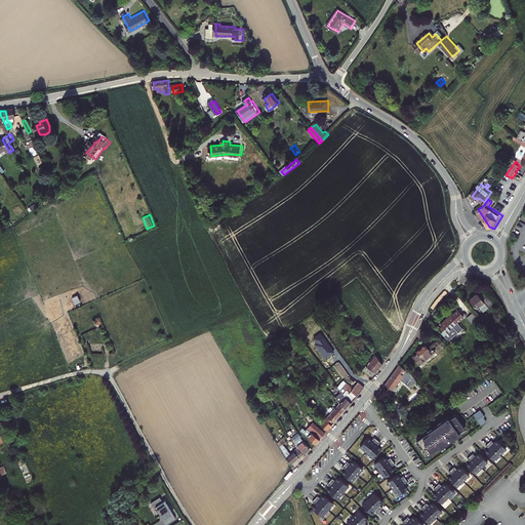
[(484,293),(480,296),(477,293),(470,299),(476,308),(478,306),(483,312),(493,303),(484,293)]
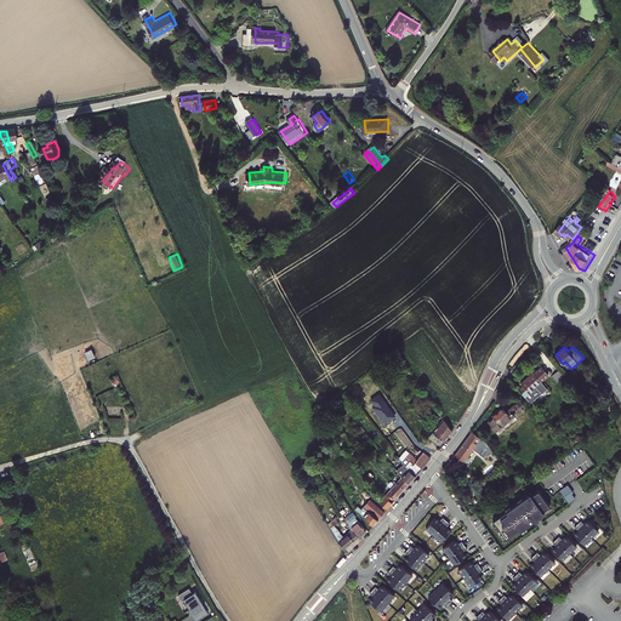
[(86,351),(90,359),(97,355),(93,348),(86,351)]
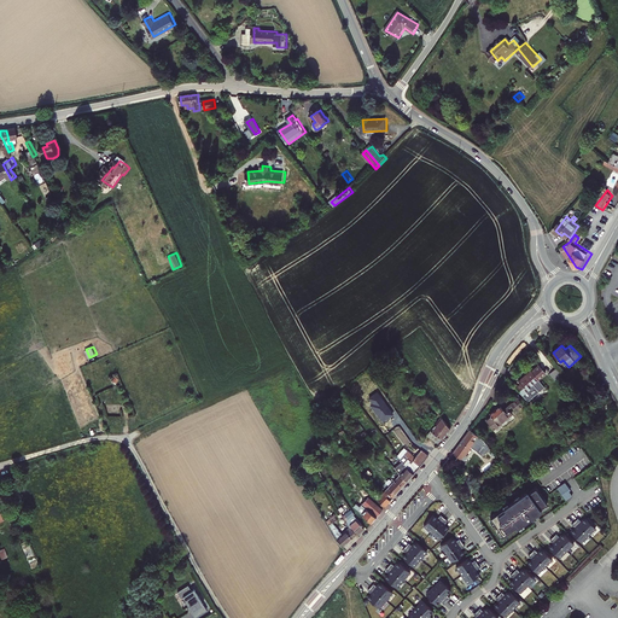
[(520,384),(516,388),(528,401),(538,391),(537,390),(542,385),(537,380),(544,373),(537,365),(518,382),(520,384)]
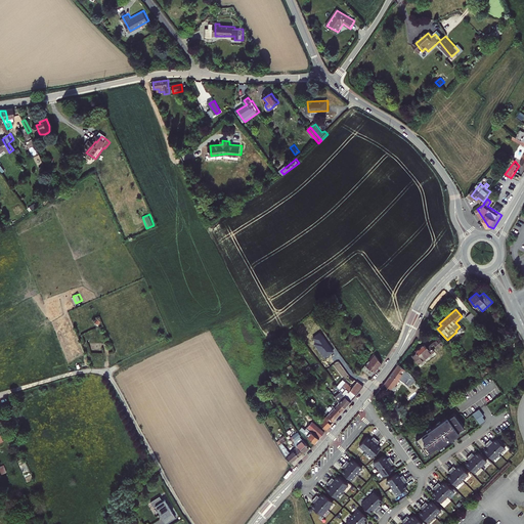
[(471,320),(475,316),(472,312),(467,316),(471,320)]
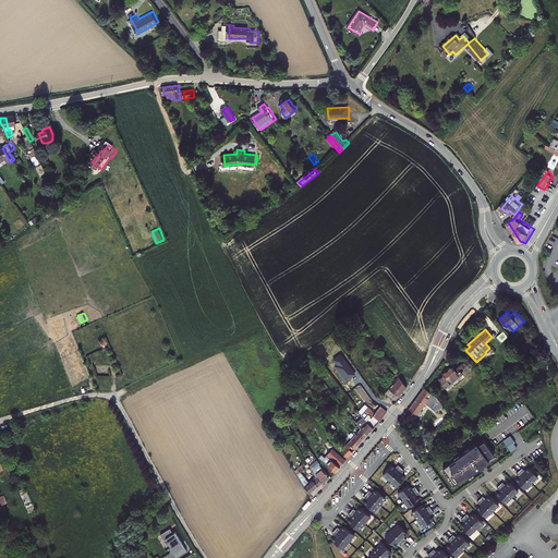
[(336,336),(322,347),(320,346),(316,350),(320,356),(326,352),(323,348),(324,348),(324,349),(338,339),(336,336)]
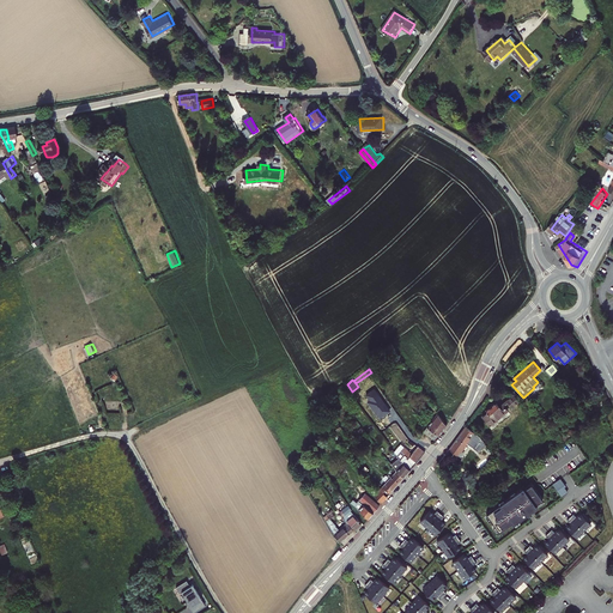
[(513,395),(507,400),(509,402),(513,406),(519,401),(513,395)]
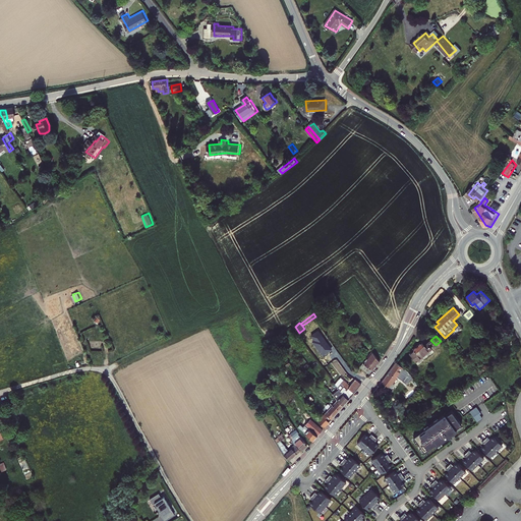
[(372,350),(366,341),(364,343),(370,351),(372,350)]
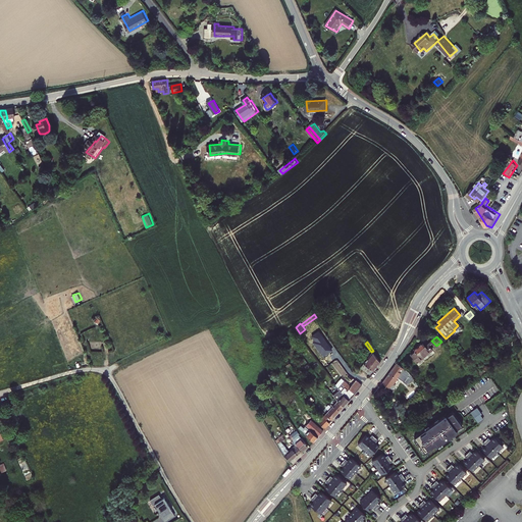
[(414,351),(421,359),(431,350),(428,346),(427,345),(425,346),(422,343),(413,350),(414,351)]
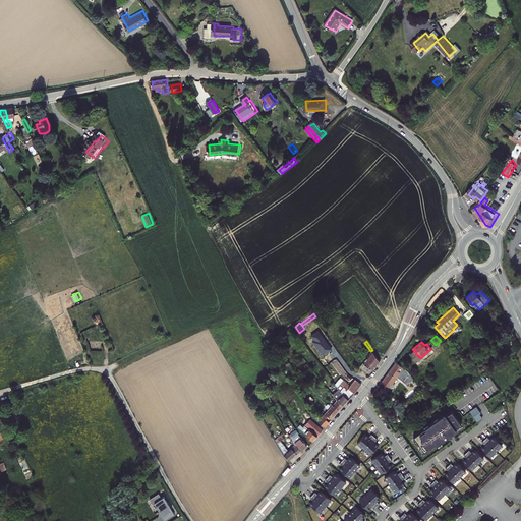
[(410,354),(413,357),(415,361),(416,361),(420,358),(413,350),(410,354)]
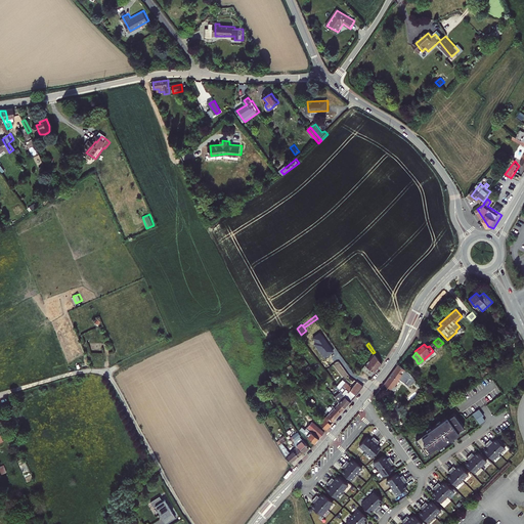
[(375,353),(368,360),(362,368),(372,376),(382,363),(375,353)]
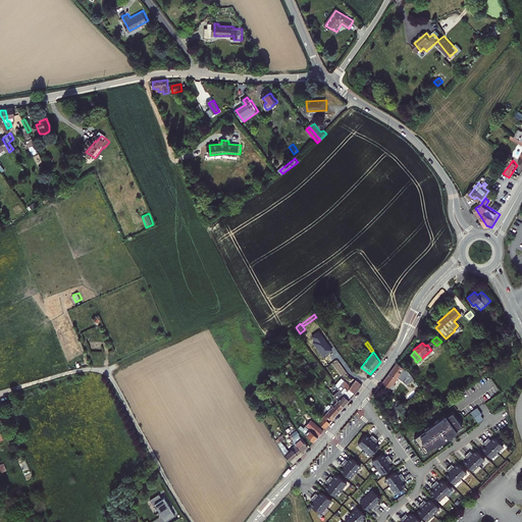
[(397,363),(382,382),(389,387),(403,369),(404,368),(397,363)]
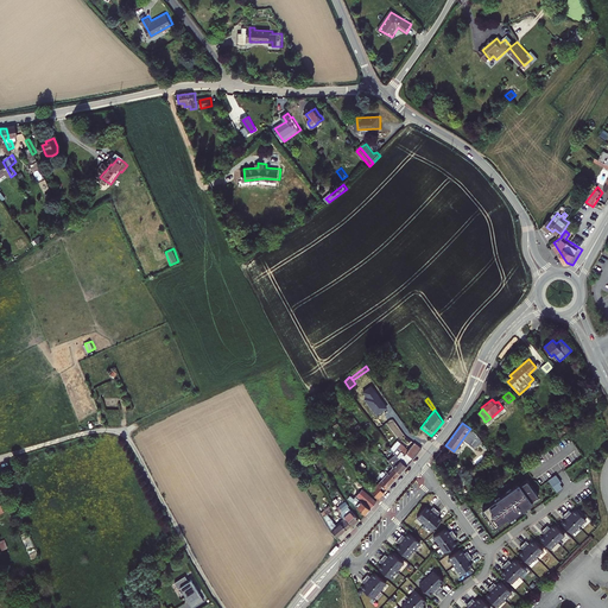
[(568,425),(556,435),(558,438),(570,430),(568,425)]
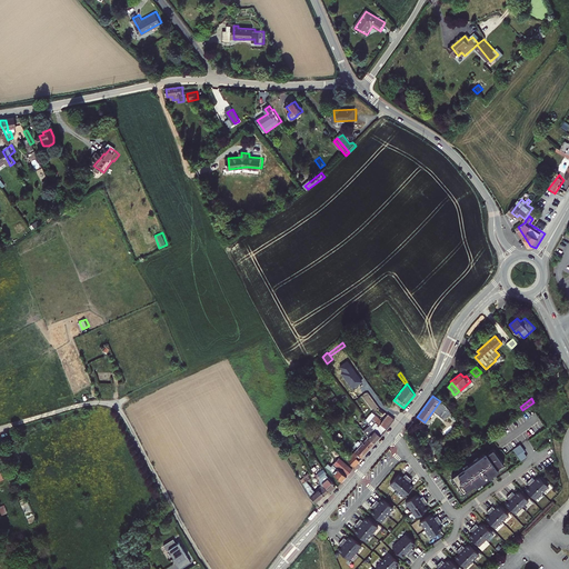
[(366,419),(370,425),(375,430),(380,436),(393,419),(387,413),(381,420),(372,411),(366,419)]
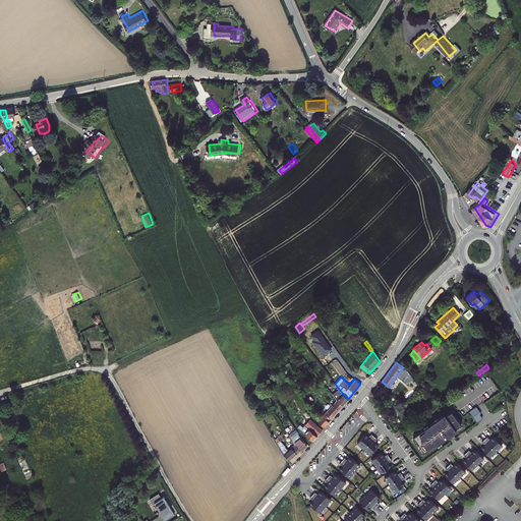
[(408,383),(414,388),(418,384),(413,379),(408,383)]
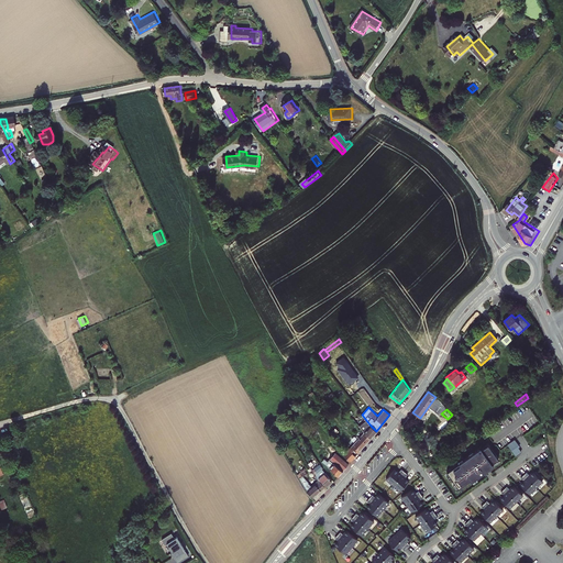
[(280,420),(271,426),(276,435),(286,429),(280,420)]
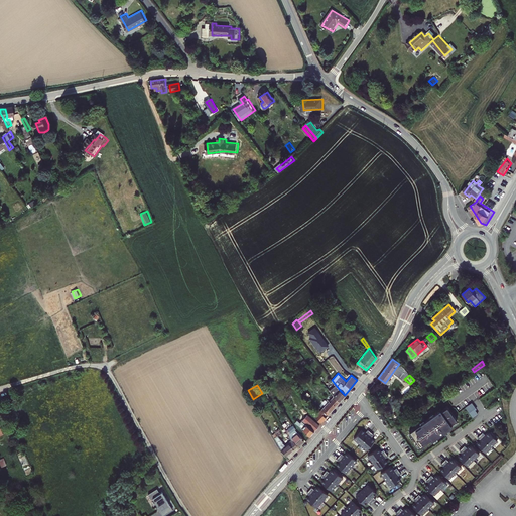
[(330,390),(335,396),(339,402),(345,395),(340,390),(336,385),(330,390)]
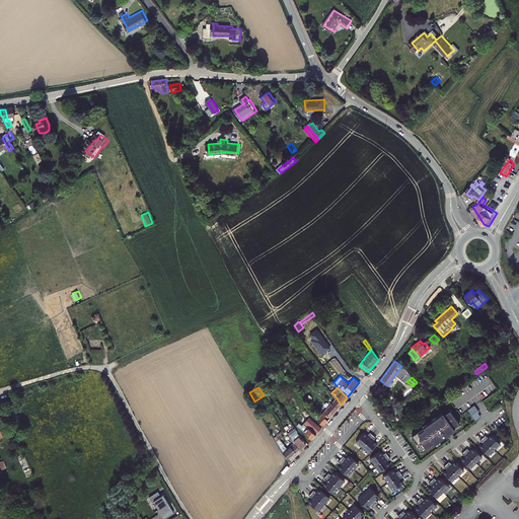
[(337,398),(323,412),(329,418),(341,404),(337,398)]
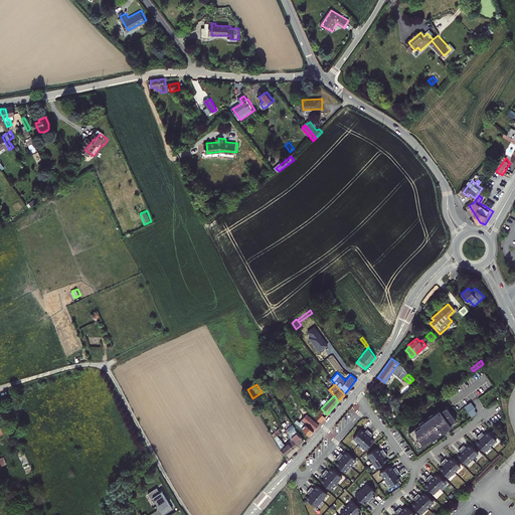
[(471,401),(464,406),(472,416),(477,412),(474,409),(475,408),(471,401)]
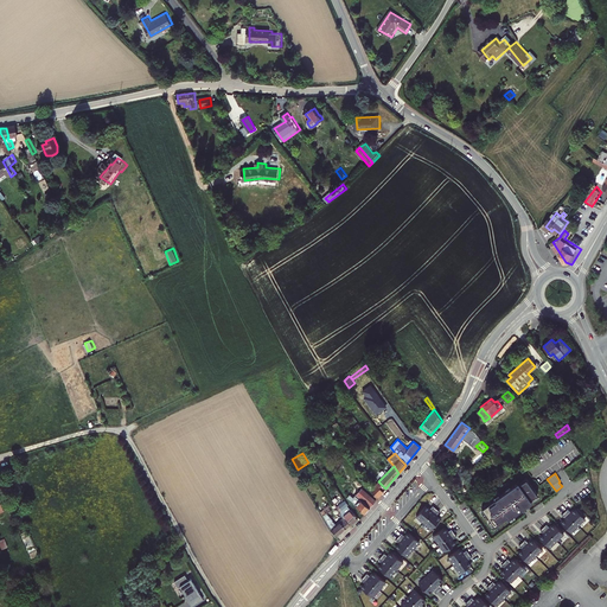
[(517,483),(481,509),(494,526),(508,517),(509,518),(531,502),(530,499),(537,494),(526,479),(519,484),(517,483)]
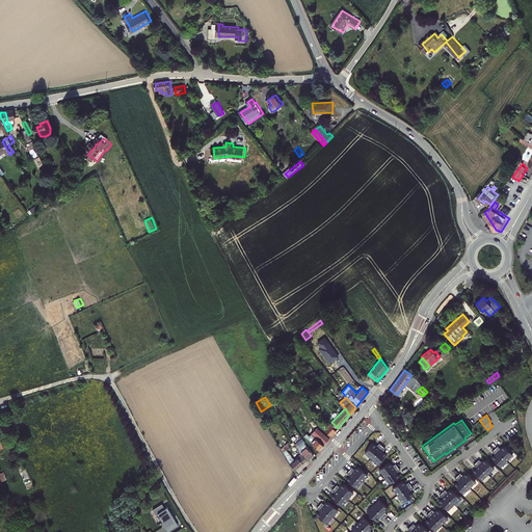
[(331,422),(325,429),(330,436),(338,428),(331,422)]
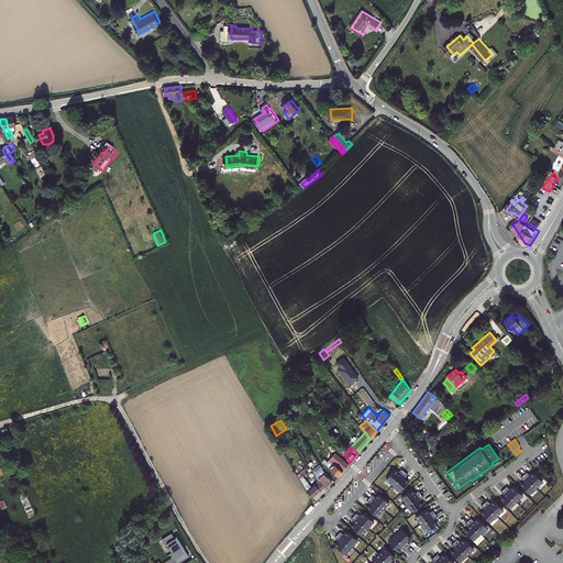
[(321,461),(338,476),(342,471),(348,464),(335,453),(331,457),(330,457),(329,457),(330,459),(328,461),(324,459),(321,461)]
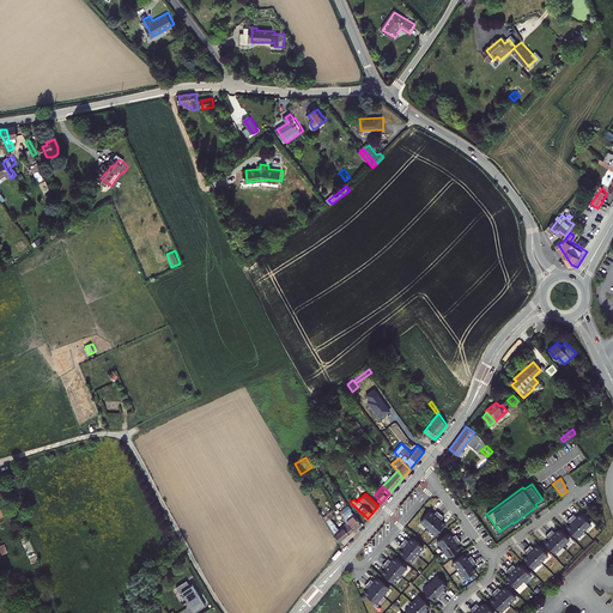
[(349,505),(340,513),(347,522),(353,529),(362,522),(350,510),(351,510),(349,505)]
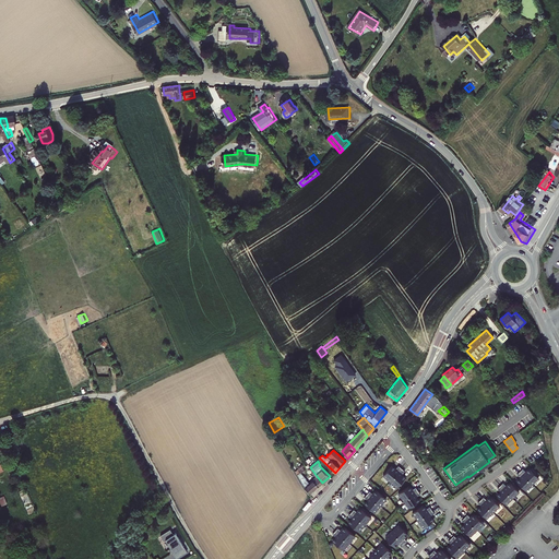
[(383,474),(391,480),(402,467),(400,465),(396,467),(392,464),(383,474)]
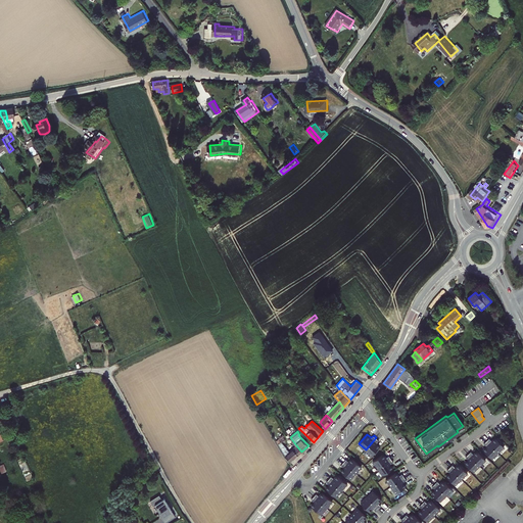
[(376,437),(366,449),(372,455),(380,445),(376,442),(379,439),(376,437)]
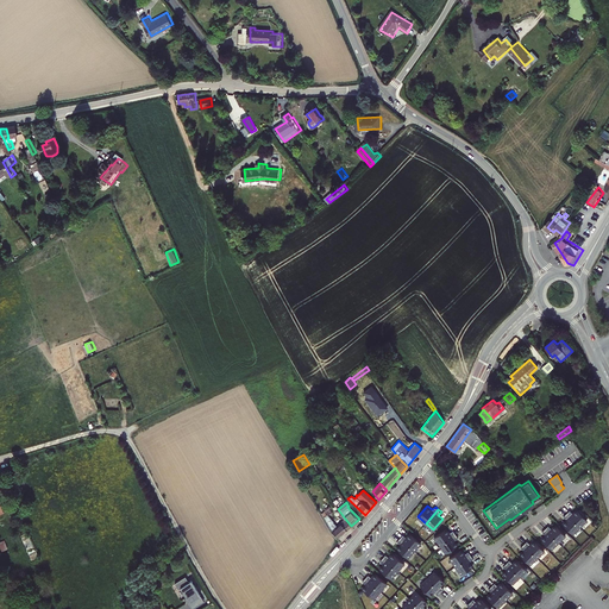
[(566,514),(579,527),(586,520),(576,509),(572,514),(569,510),(566,514)]
